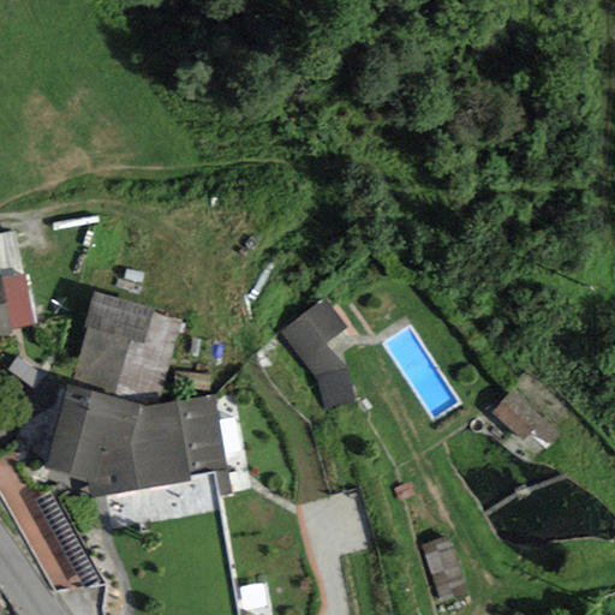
[(0,282),(9,329),(35,324),(24,275),(0,279),(0,282)]
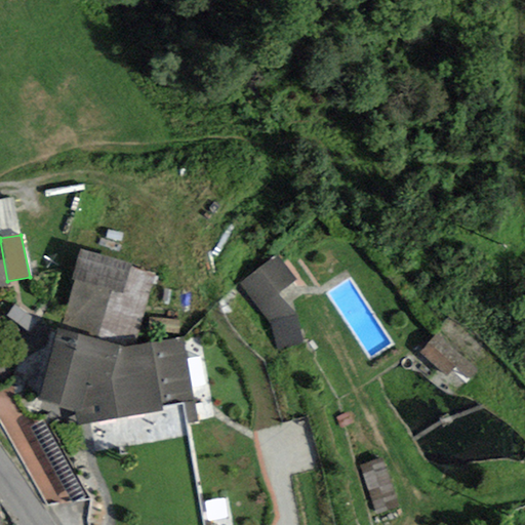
[(0,286),(8,285),(7,281),(0,241),(0,286)]
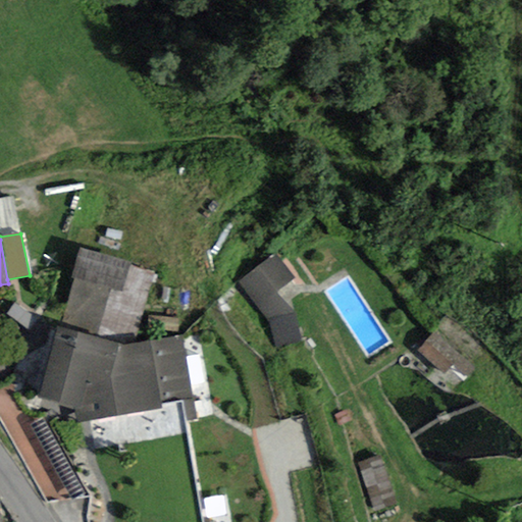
[(154,271),(80,248),(37,398),(74,410),(77,423),(160,409),(160,404),(191,399),(180,336),(133,344),(154,271)]
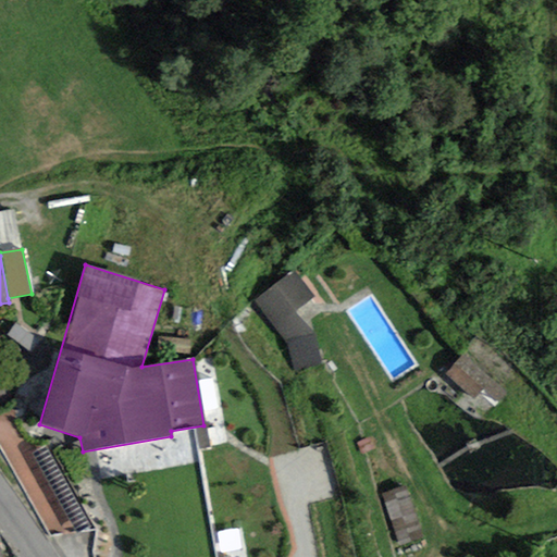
[(294,271),(256,301),(287,341),(293,369),(319,362),(312,334),(295,312),(314,296),(294,271)]
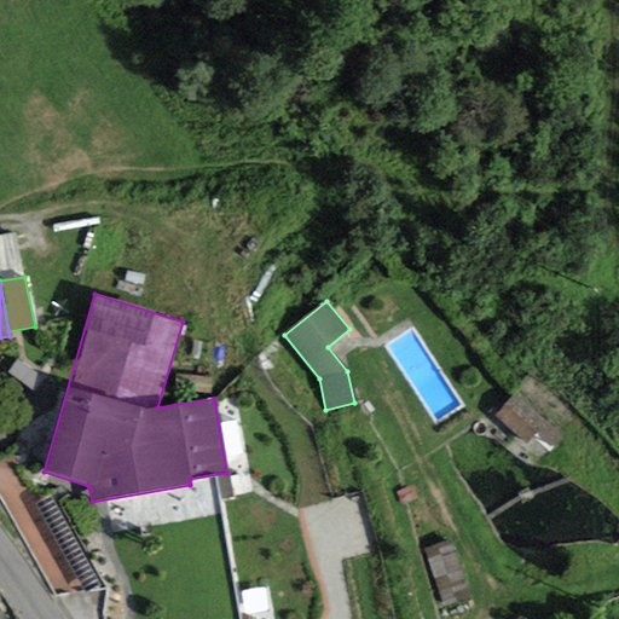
[(563,437),(515,394),(496,416),(527,443),(531,438),(549,452),(563,437)]
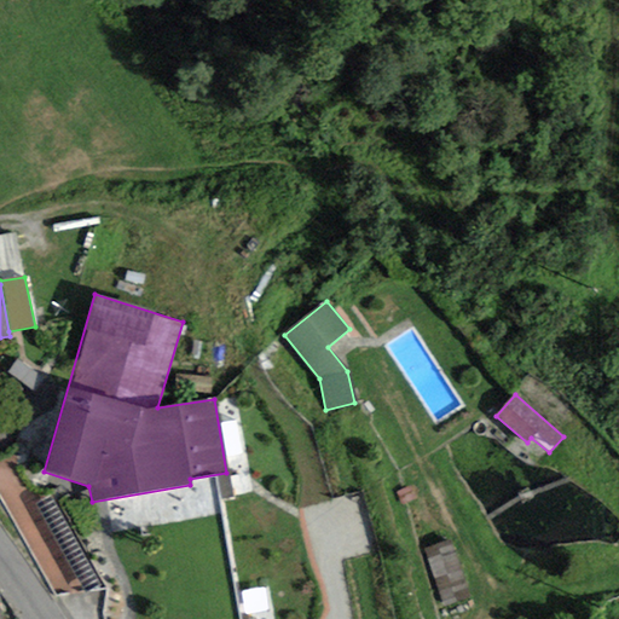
[(404,505),(417,498),(411,486),(397,493),(404,505)]
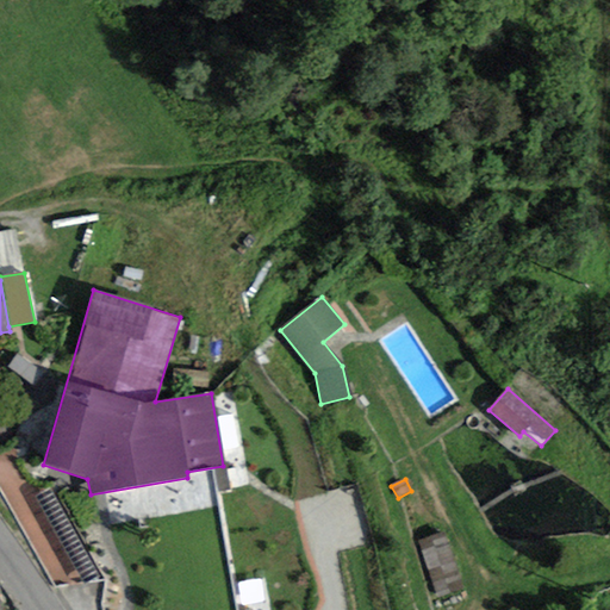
[(85,585),(101,577),(49,489),(36,496),(85,585)]
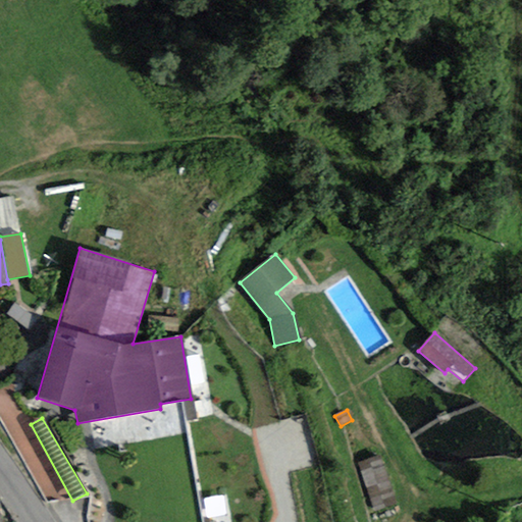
[(380,457),(358,464),(373,512),(396,504),(380,457)]
